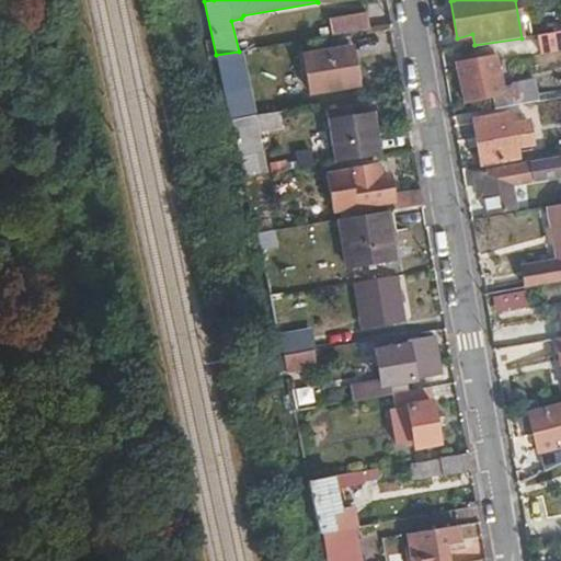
[(331,36),(369,30),(367,12),(329,19),(331,36)]
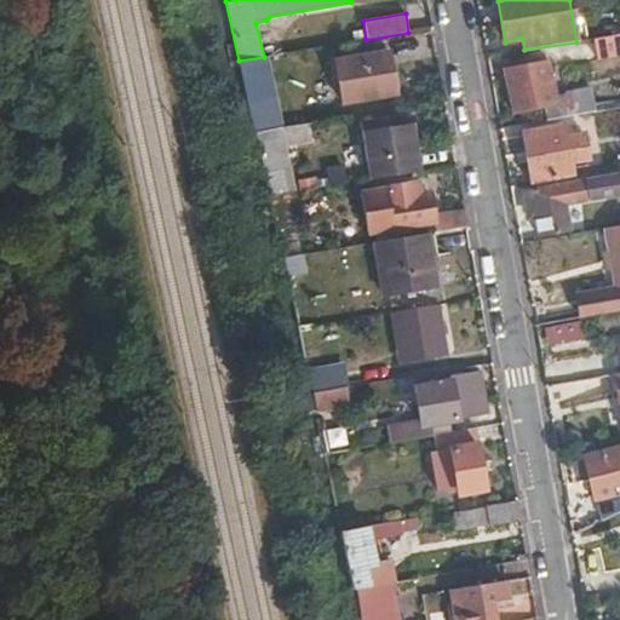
[(619,34),(593,40),(597,61),(619,56),(619,34)]
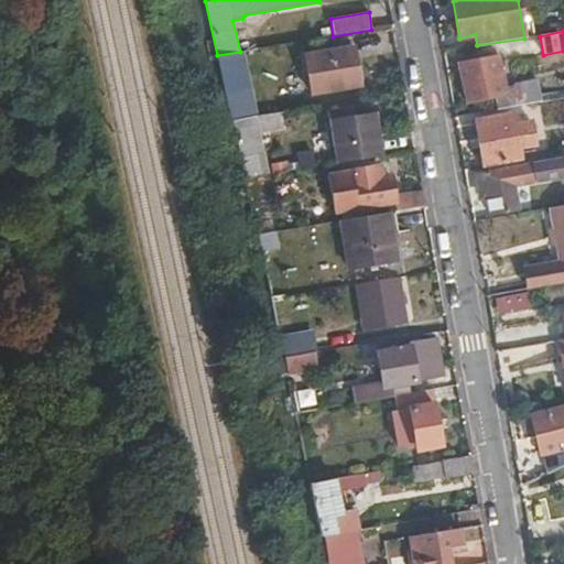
[(242,42),(245,51),(253,50),(252,41),(242,42)]
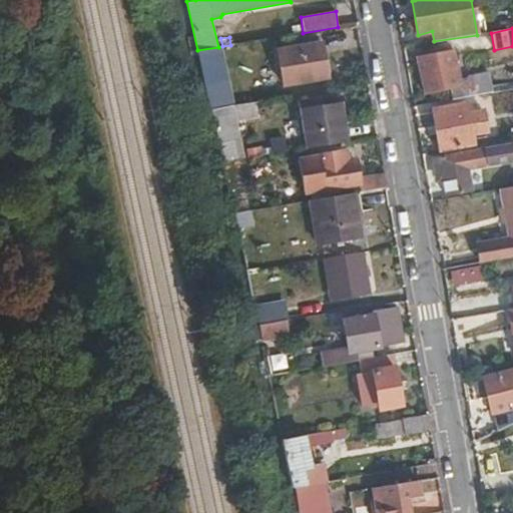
[(323,41),(276,49),(283,86),(330,79),(323,41)]
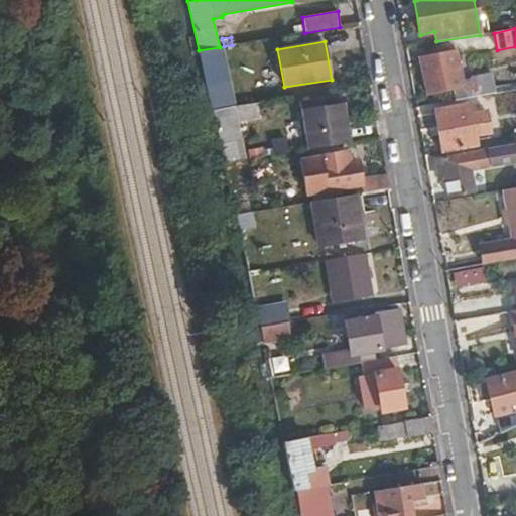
[(199,50),(209,96),(223,92),(221,80),(227,78),(221,47),(220,47),(199,50)]
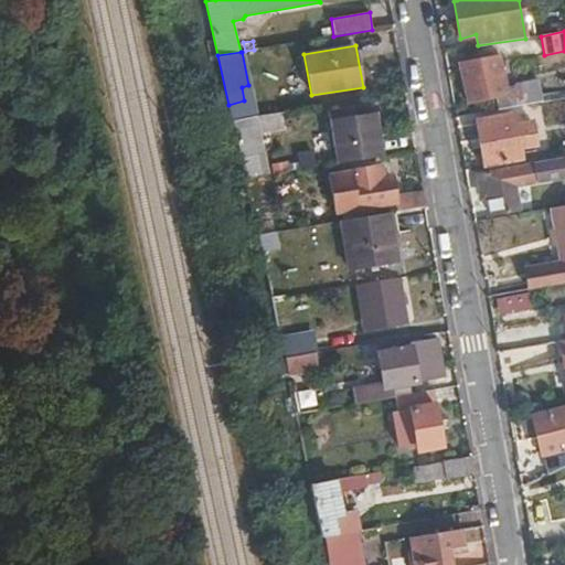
[(496,98),(498,110),(543,102),(539,80),(514,84),(515,89),(509,89),(501,54),(476,59),(477,65),(457,70),(465,105),(496,98)]
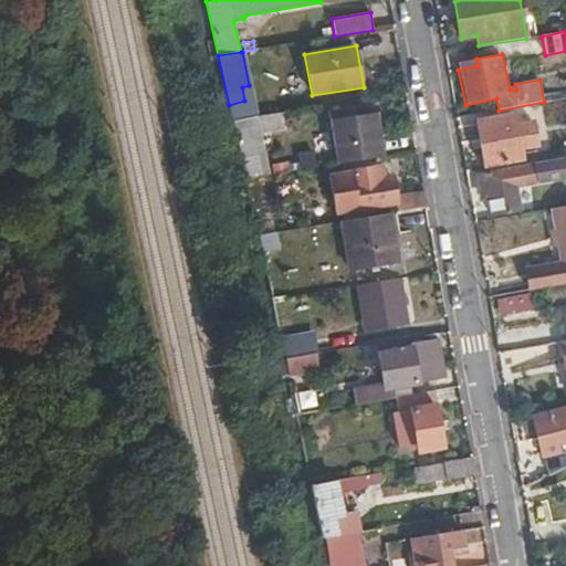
[(284,113),(258,117),(262,133),(286,129),(284,113)]
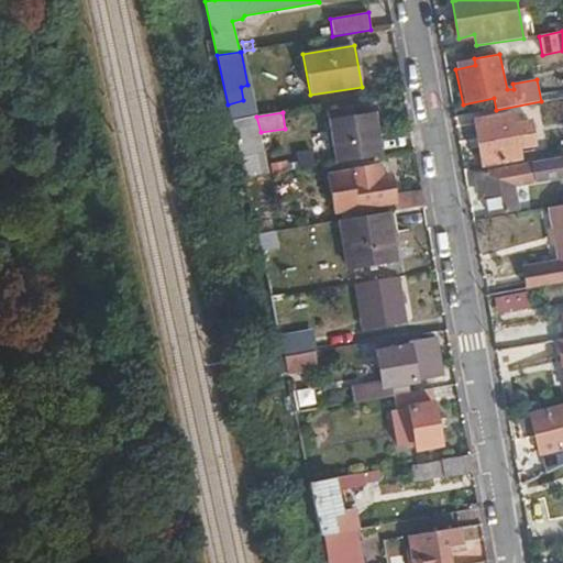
[(335,164),(384,156),(376,112),(343,117),(328,119),(335,164)]
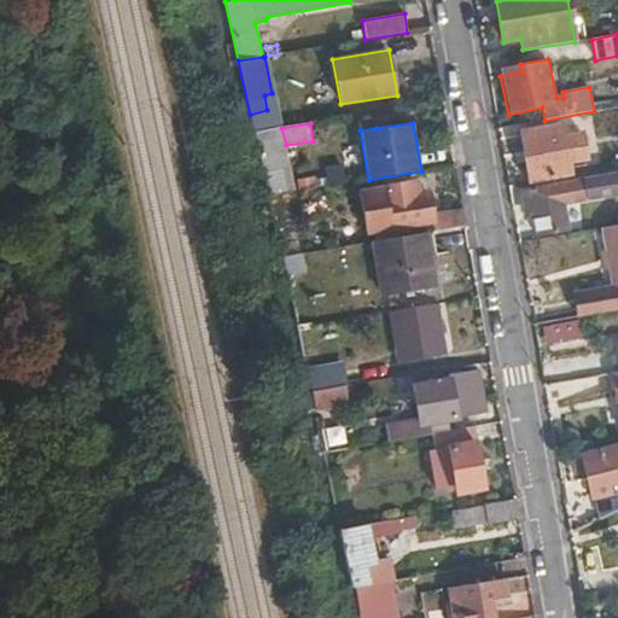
[(561,124),(522,133),(530,181),(571,174),(569,164),(589,161),(583,130),(563,134),(561,124)]
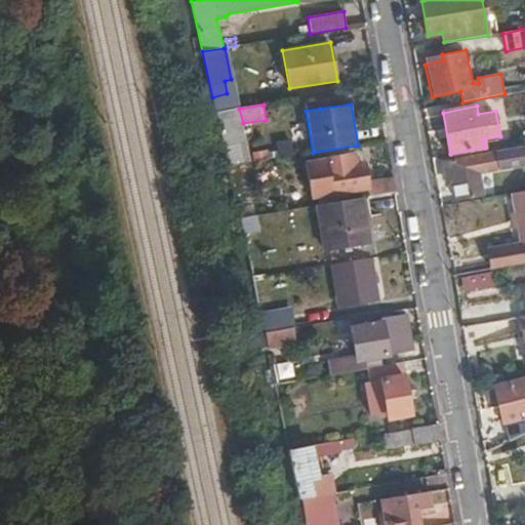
[(225,149),(229,166),(244,164),(245,164),(241,144),(247,143),(243,123),(239,109),(216,114),(225,149)]
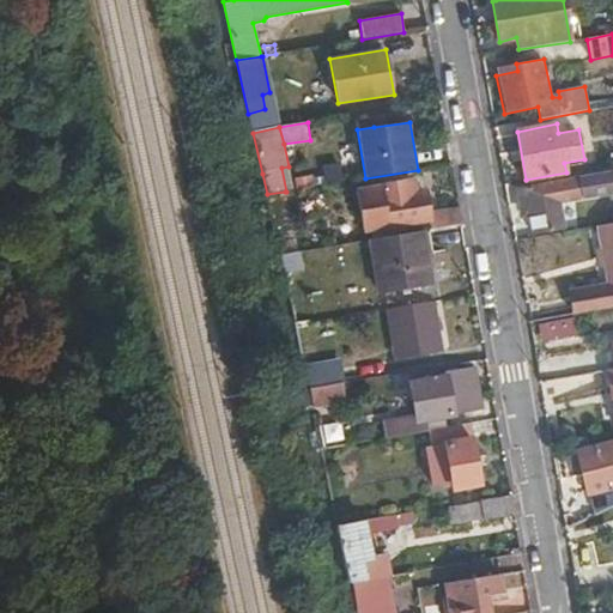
[(356,150),(338,153),(341,173),(359,170),(356,150)]
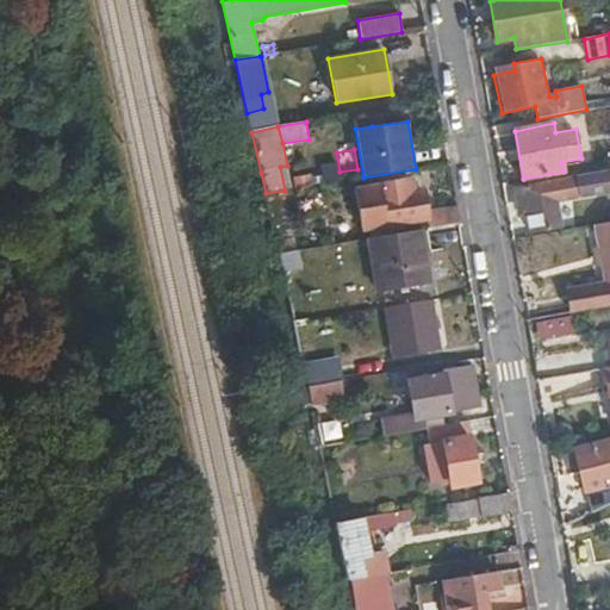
[(524,207),(527,217),(529,234),(562,228),(558,201),(609,192),(609,170),(514,188),(516,209),(524,207)]
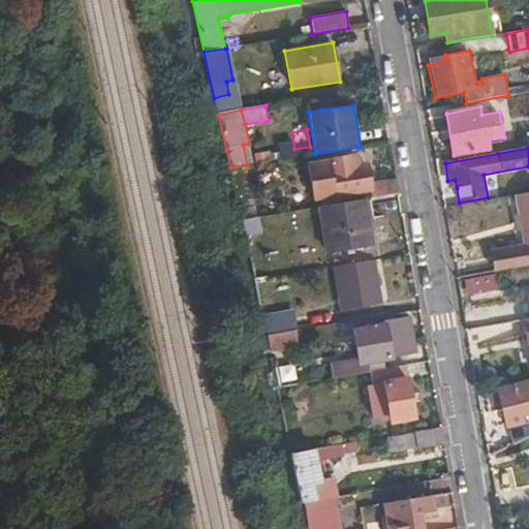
[(316,199),(371,191),(370,183),(367,165),(359,166),(356,156),(310,164),(316,199)]
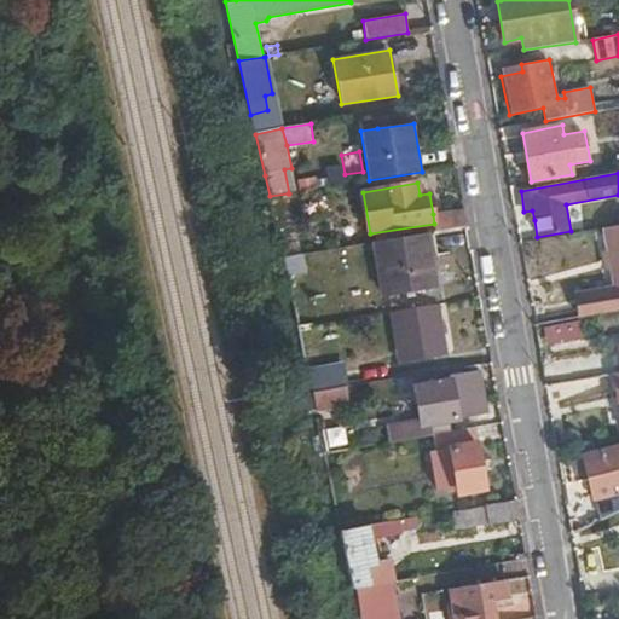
[(288,194),(270,196),(281,243),(298,239),(295,229),(288,194)]
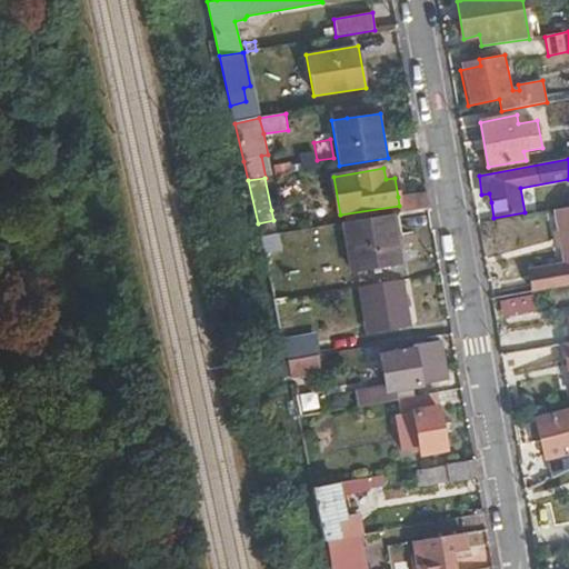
[(400,212),(429,208),(427,192),(398,197),(399,206),(400,212)]
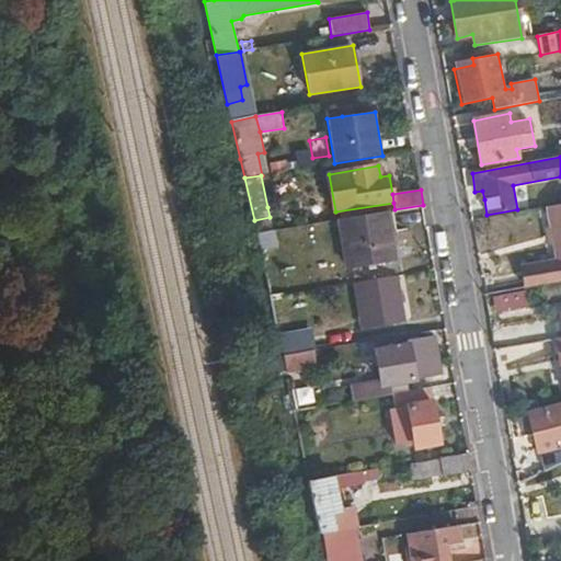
[(476,201),(484,199),(482,191),(474,192),(476,201)]
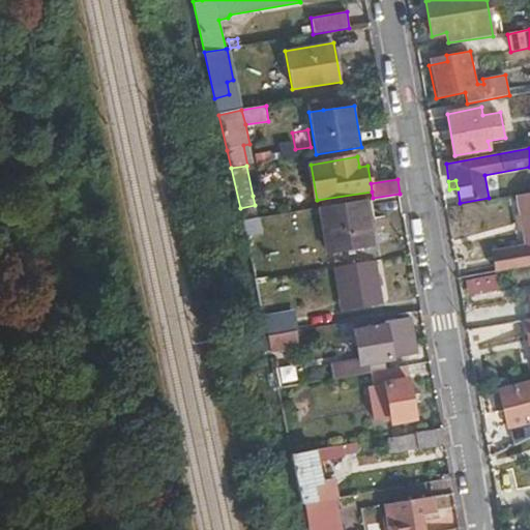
[(490,252),(495,273),(529,266),(529,193),(517,196),(526,245),(490,252)]
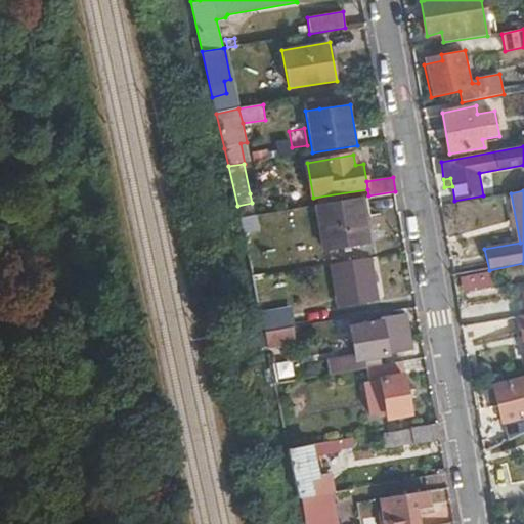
[(361,197),(316,205),(324,251),(369,244),(361,197)]
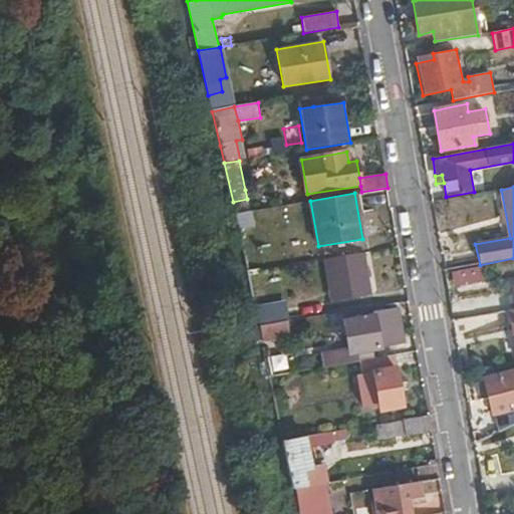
[(364,252),(323,259),(330,302),(371,295),(364,252)]
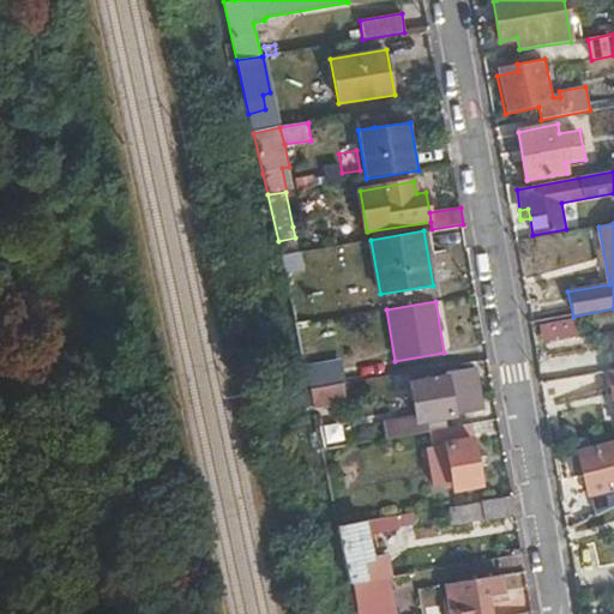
[(573,318),(537,323),(540,343),(576,339),(573,318)]
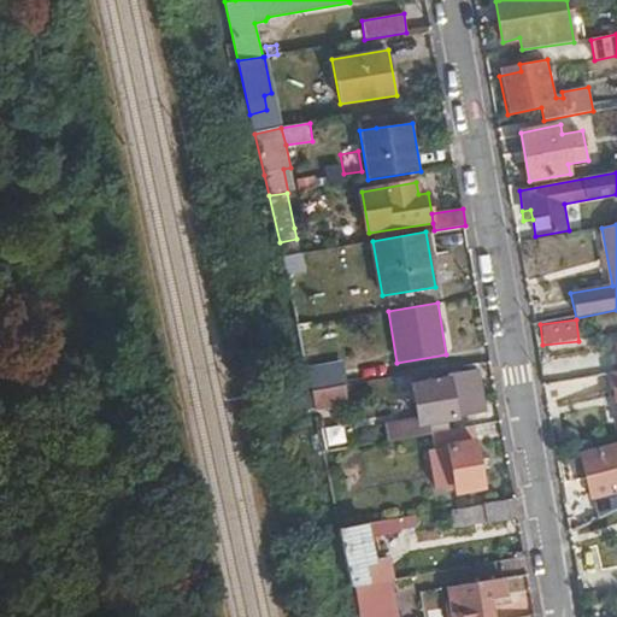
[(307,372),(312,391),(346,385),(342,366),(307,372)]
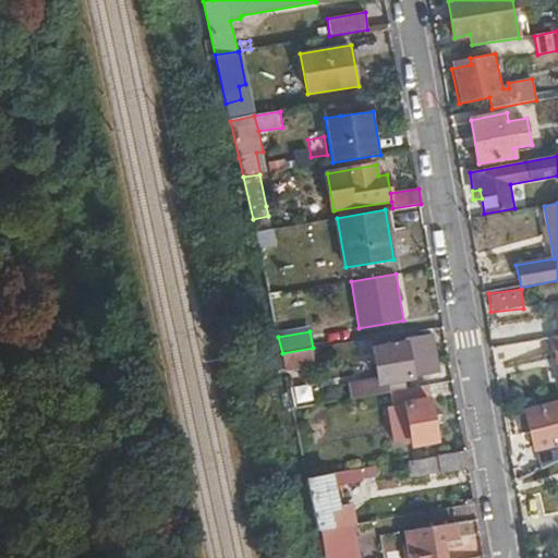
[(348,384),(350,400),(380,393),(379,386),(411,379),(435,376),(427,335),(407,338),(407,340),(400,341),(398,331),(371,337),(377,378),(348,384)]
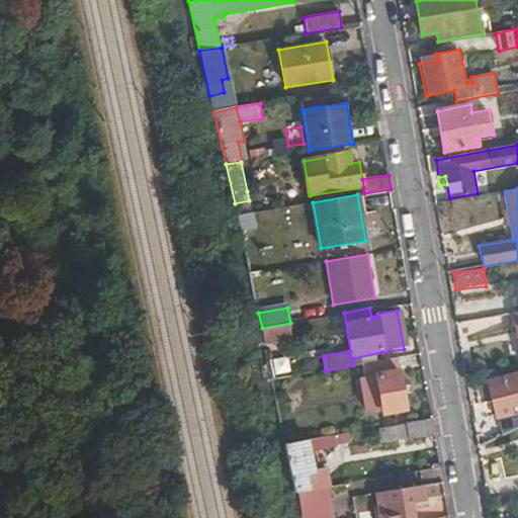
[(397,311),(404,349),(409,348),(402,310),(397,311)]
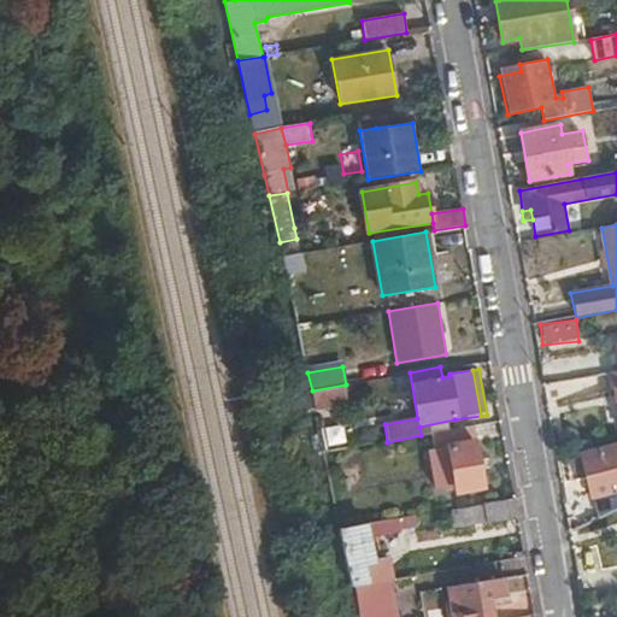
[(331,388),(312,391),(313,401),(334,398),(331,388)]
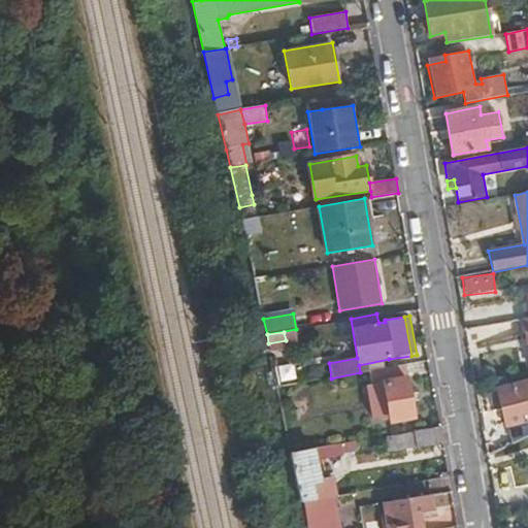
[(359,365),(360,372),(368,371),(391,367),(389,359),(359,365)]
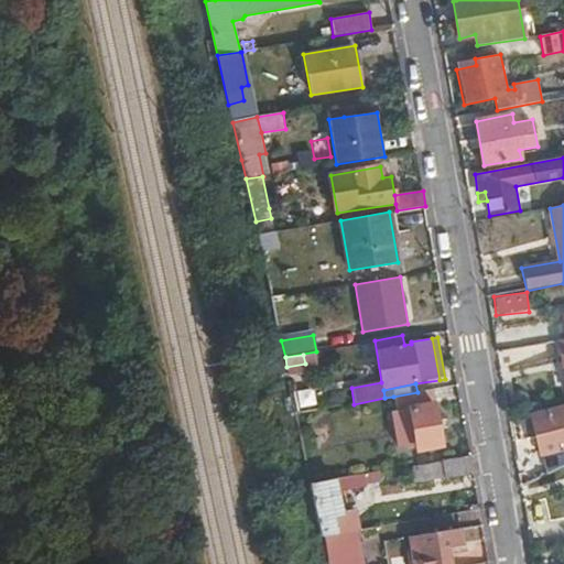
[(441,445),(431,389),(418,392),(393,397),(396,411),(390,411),(396,446),(415,444),(416,449),(441,445)]
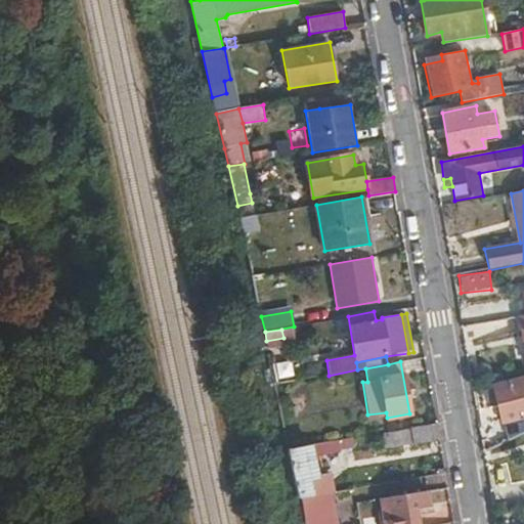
[(523,378),(492,386),(501,422),(523,416),(523,378)]
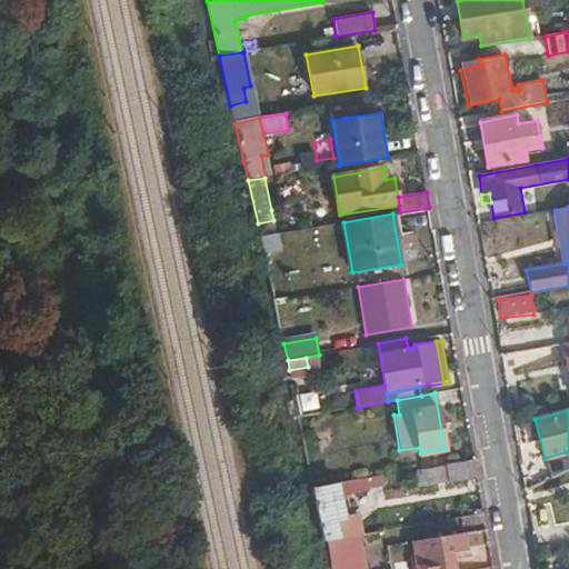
[(419,486),(477,476),(475,459),(416,470),(419,486)]
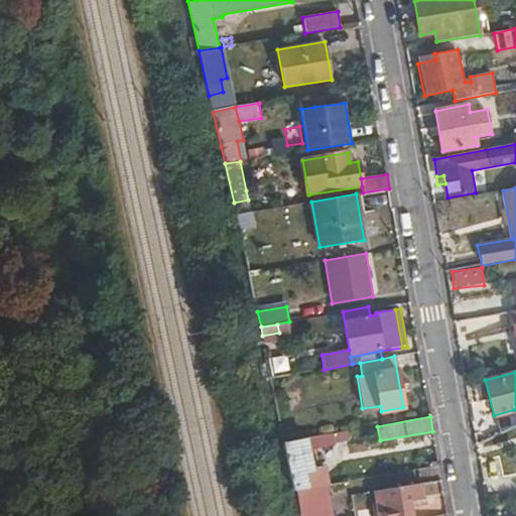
[(331,434),(321,436),(324,443),(332,441),(331,434)]
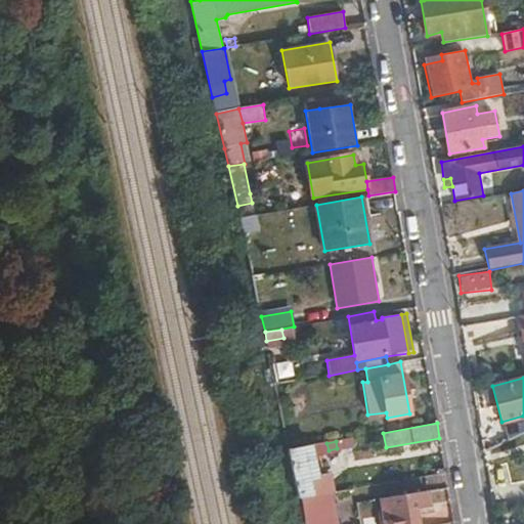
[(289,449),(299,499),(302,498),(333,493),(335,492),(331,474),(319,476),(312,445),(289,449)]
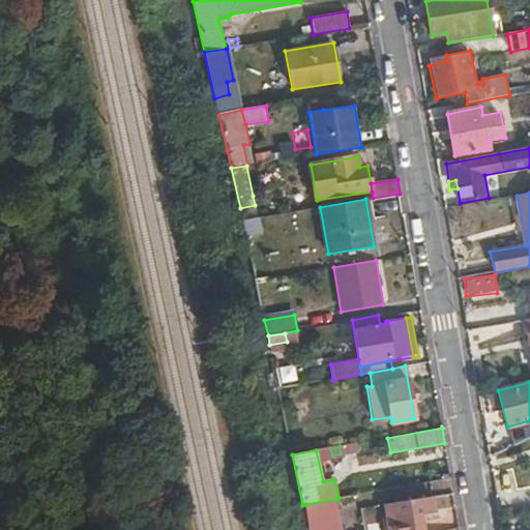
[(387,529),(424,529),(421,516),(436,512),(434,496),(384,504),(387,529)]
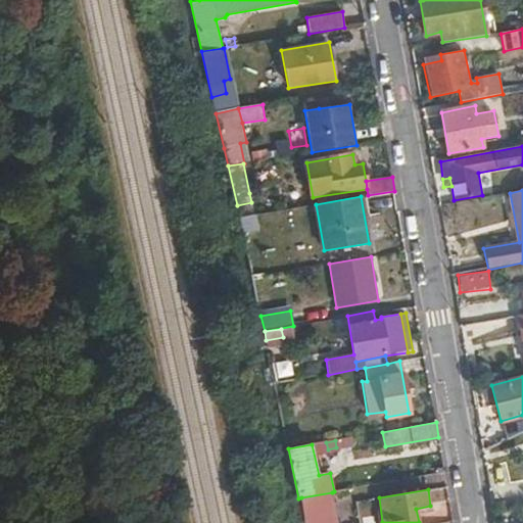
[(301,497),(305,522),(336,522),(332,495),(332,492),(301,497)]
